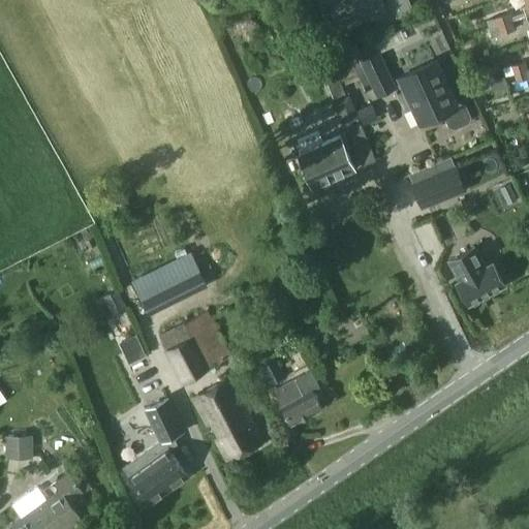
[(331,31),(332,30),(334,36),(369,23),(373,31),(411,16),(404,0),(317,0),(322,11),(323,11),(331,31)]
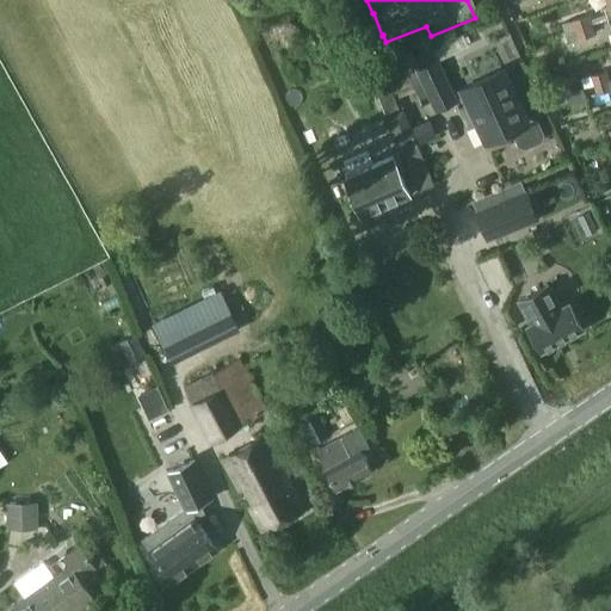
[(565,32),(591,24),(588,14),(561,23),(565,32)]
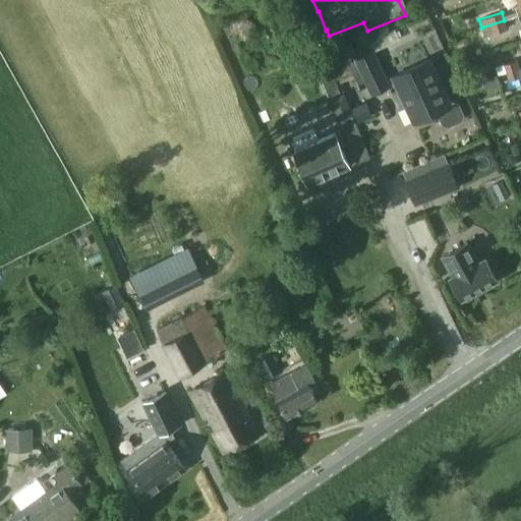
[(507,29),(504,20),(481,27),(484,37),(494,34),(493,34),(507,29)]
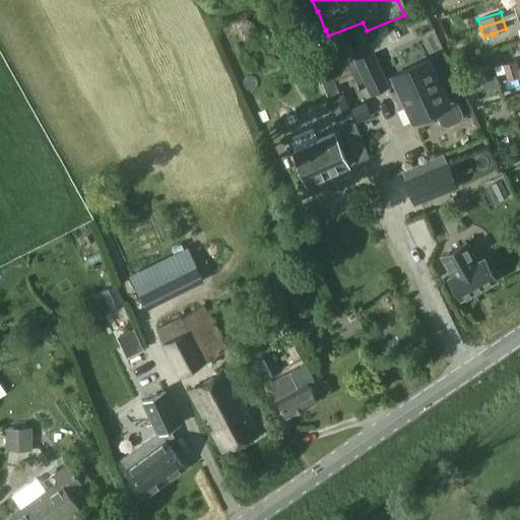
[(372,93),(388,85),(371,50),(355,58),(372,93)]
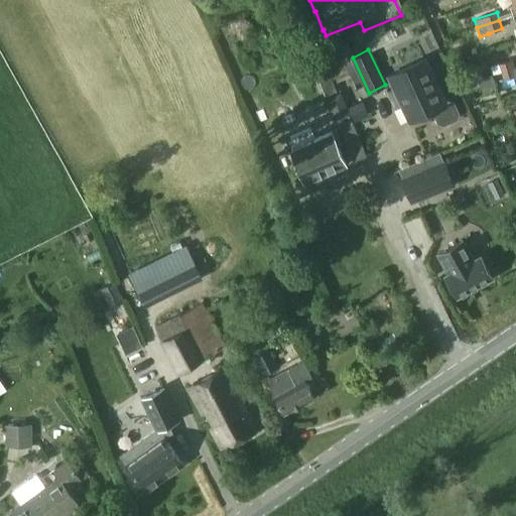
[(444,102),(424,58),(389,76),(399,97),(400,96),(404,105),(403,105),(410,121),(430,112),(430,113),(433,112),(438,122),(443,124),(457,118),(459,113),(454,102),(448,100),(444,102)]
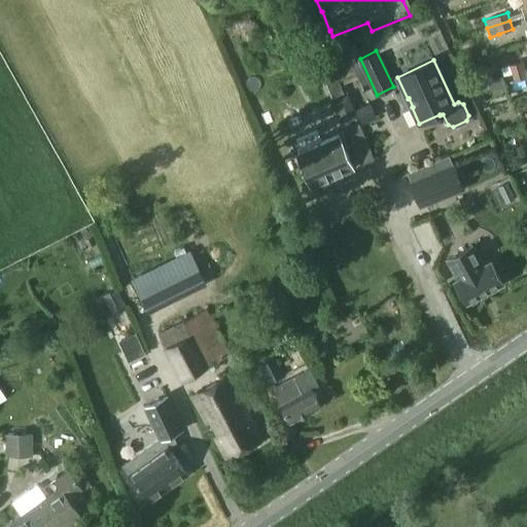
[(503,75),(525,68),(523,61),(500,68),(503,75)]
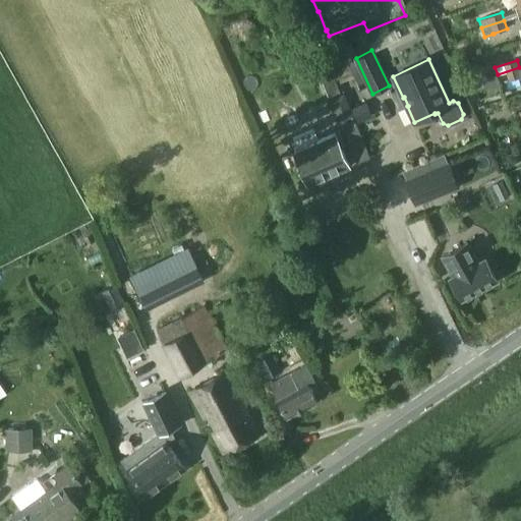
[(316,66),(328,97),(340,92),(328,62),(316,66)]
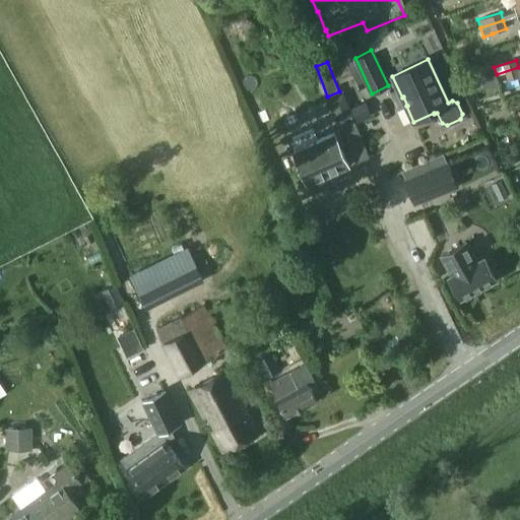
[(519,76),(519,73),(518,67),(497,74),(497,75),(505,72),(508,80),(519,76)]
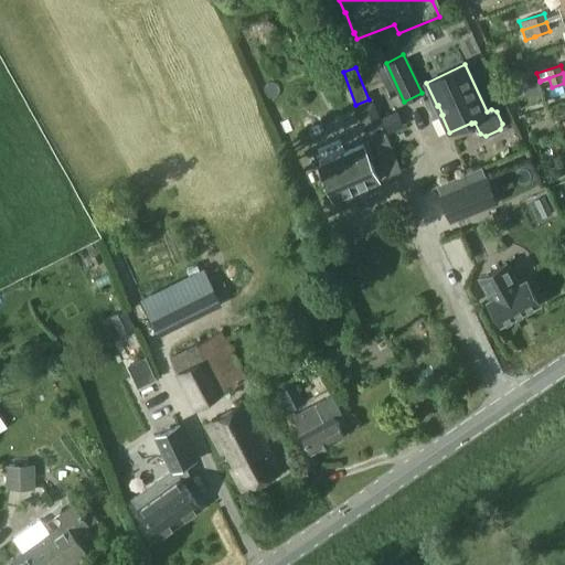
[(522,87),(509,91),(512,97),(524,93),(522,87)]
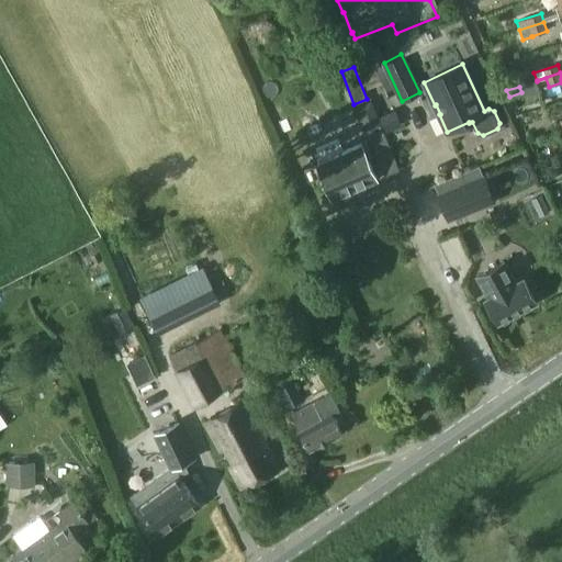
[(386,175),(400,169),(372,100),(357,105),(367,131),(369,130),(372,139),(386,175)]
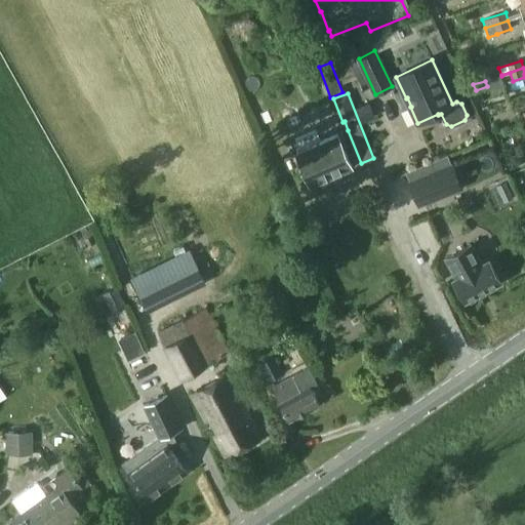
[(303,126),(297,115),(282,121),(287,132),(303,126)]
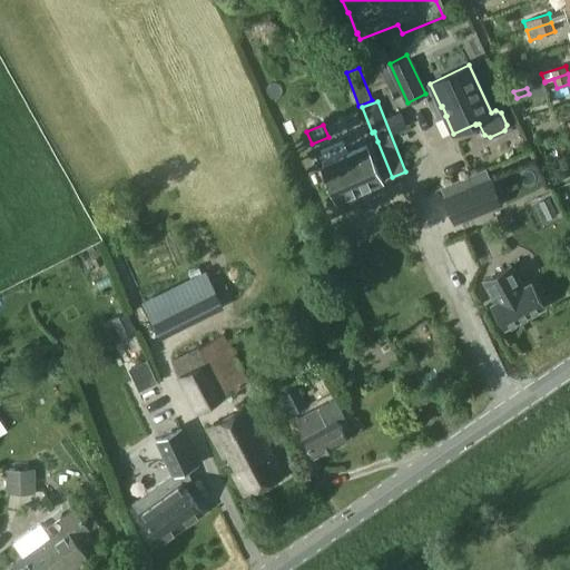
[(343,143),(320,153),(325,165),(323,165),(338,202),(382,183),(373,161),(379,159),(372,144),(349,154),(343,143)]
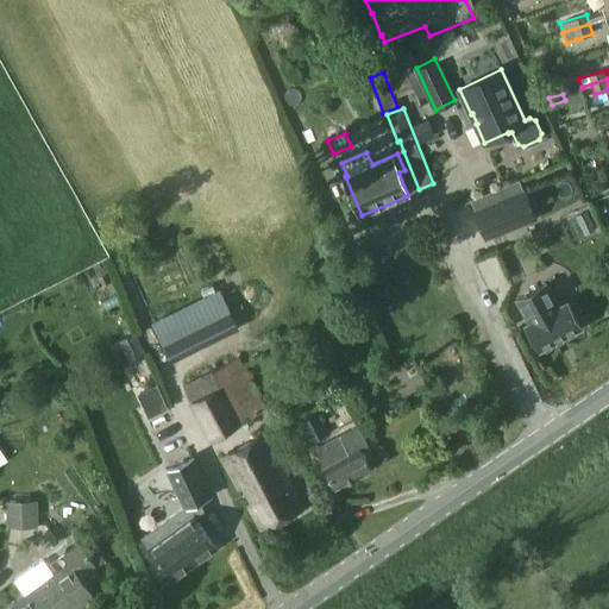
[(535,219),(520,180),(472,199),(487,238),(535,219)]
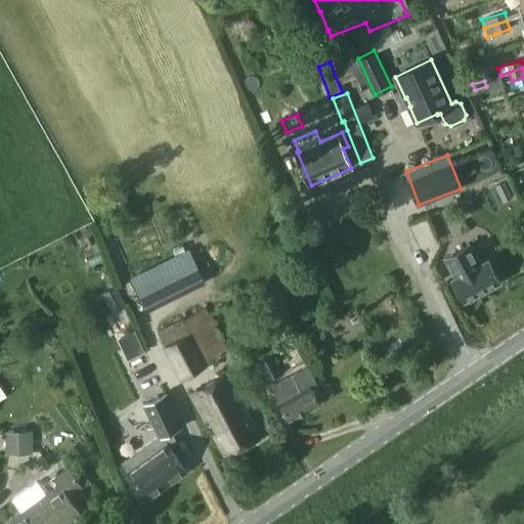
[(503,201),(511,198),(504,183),(495,187),(503,201)]
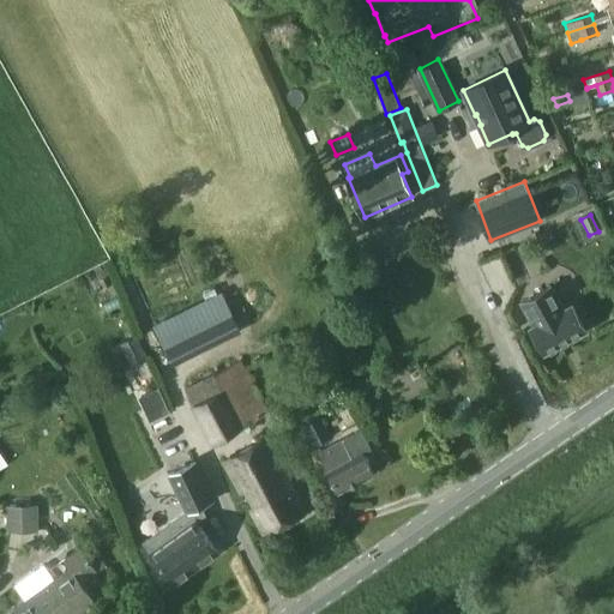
[(543,354),(584,330),(570,306),(563,309),(549,287),(519,304),(533,326),(529,329),(543,354)]
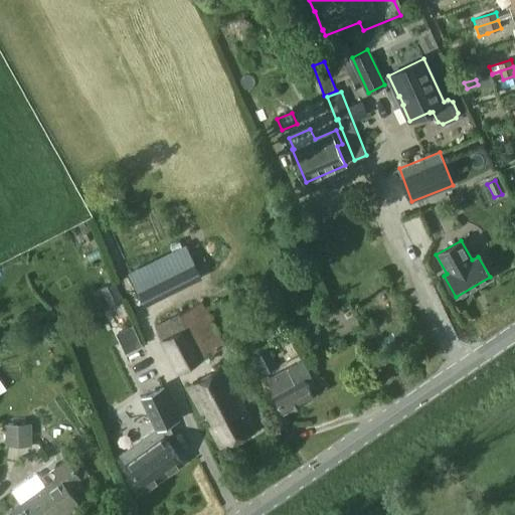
[(130,275),(146,306),(201,278),(185,246),(130,275)]
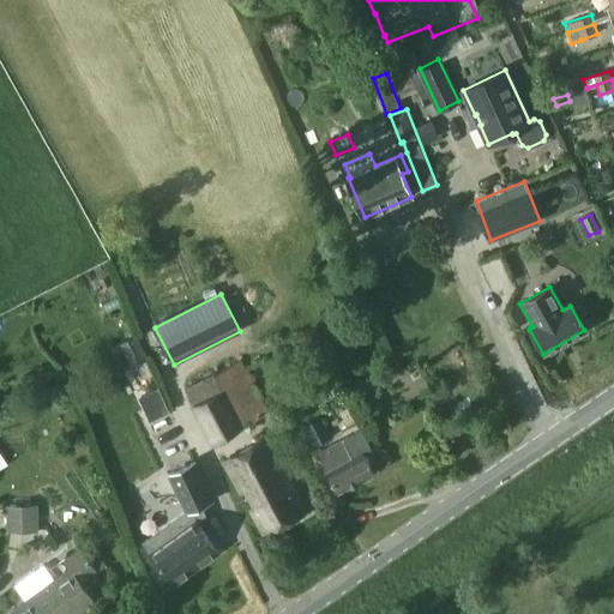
[(148,359),(137,337),(121,344),(132,366),(148,359)]
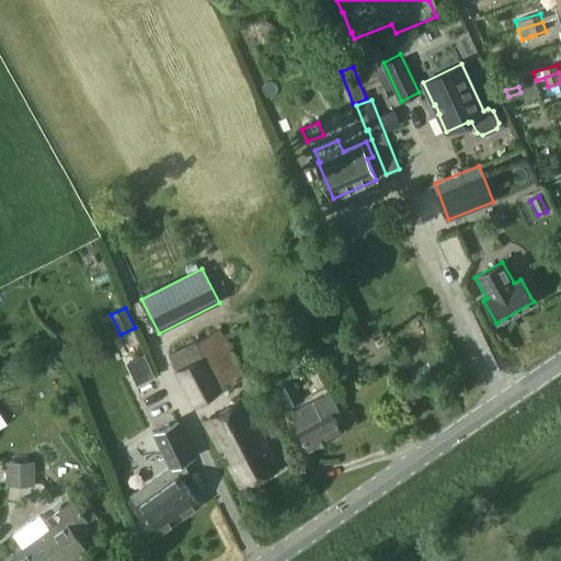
[(194,403),(245,377),(220,329),(170,355),(194,403)]
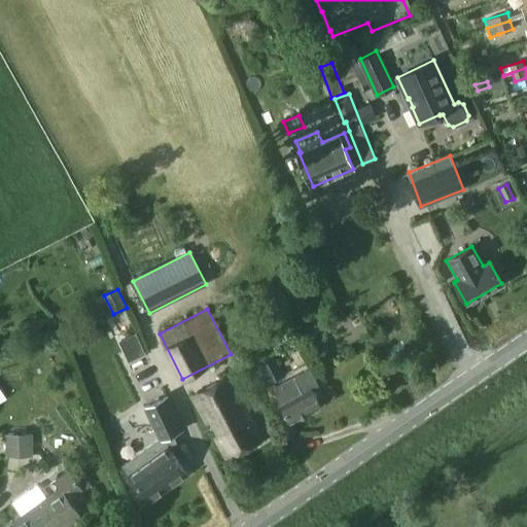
[(136,332),(118,341),(129,361),(145,353),(136,332)]
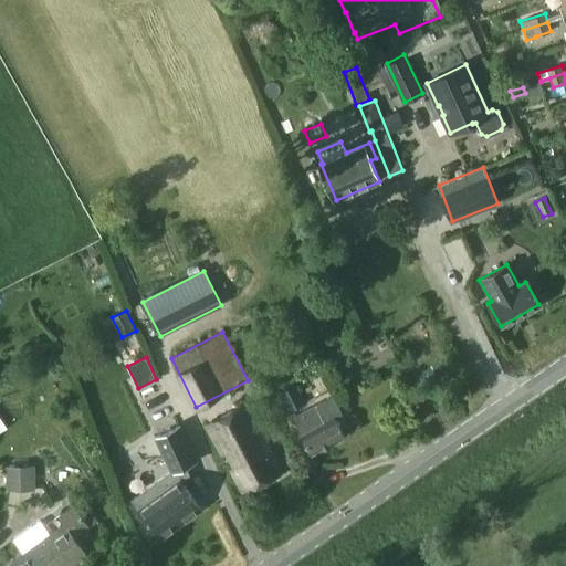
[(307,406),(296,384),(268,399),(279,420),(307,406)]
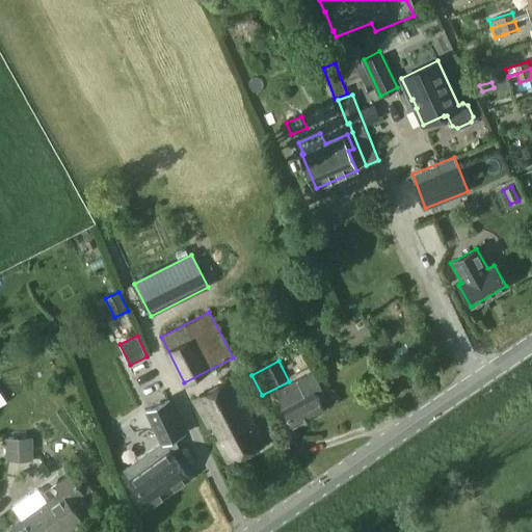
[(297,381),(274,393),(277,399),(293,427),(324,409),(314,392),(321,388),(313,372),(297,381)]
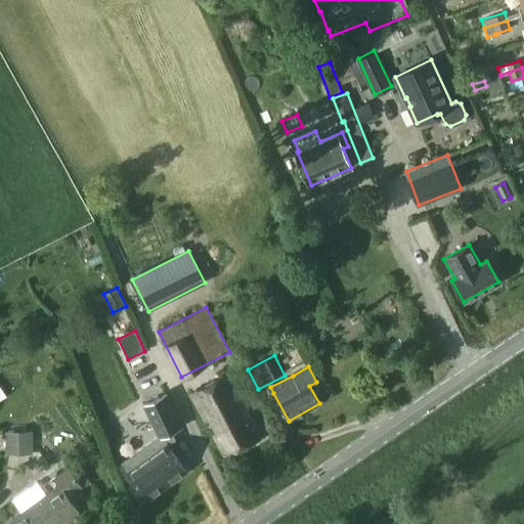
[(224,456),(261,437),(228,374),(190,393),(206,422),(211,419),(218,433),(213,435),(224,456)]
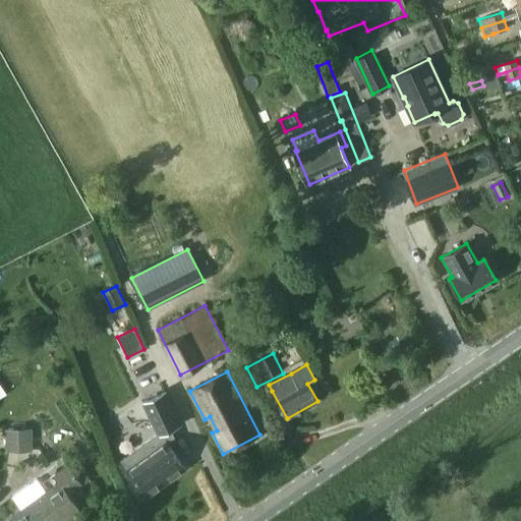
[(165,392),(143,402),(159,433),(170,428),(180,424),(165,392)]
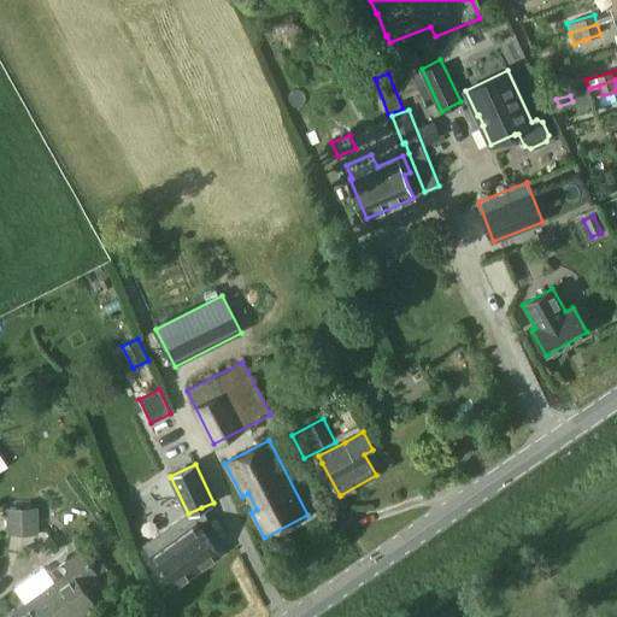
[(298,482),(310,476),(304,464),(293,470),(298,482)]
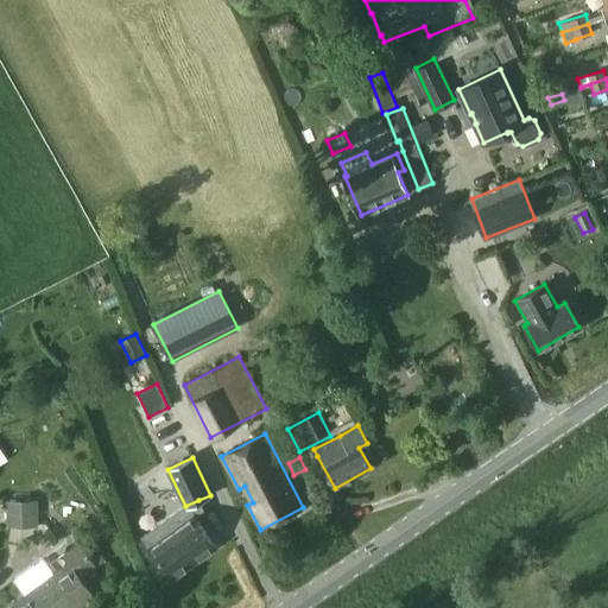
[(35,499),(6,499),(6,523),(35,523),(35,499)]
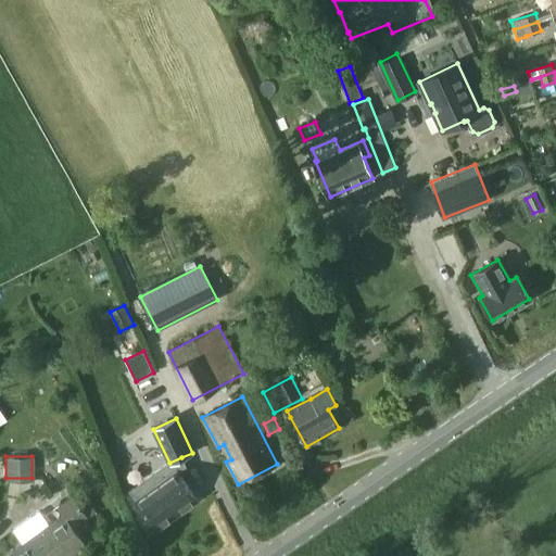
[(169,464),(130,491),(156,528),(197,500),(177,471),(185,466),(181,457),(169,463),(169,464)]
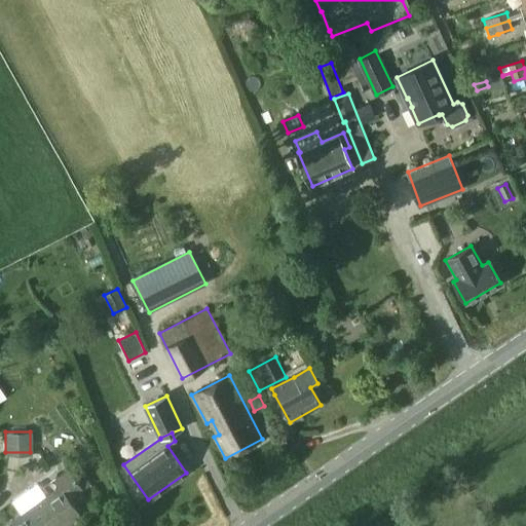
[(70,499),(83,490),(74,478),(69,471),(54,480),(60,487),(10,522),(12,525),(64,525),(80,515),(70,499)]
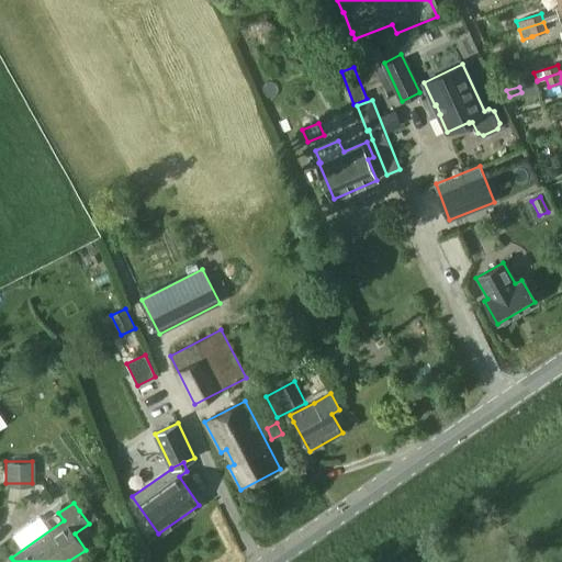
[(88,504),(79,510),(89,524),(90,526),(99,519),(88,504)]
